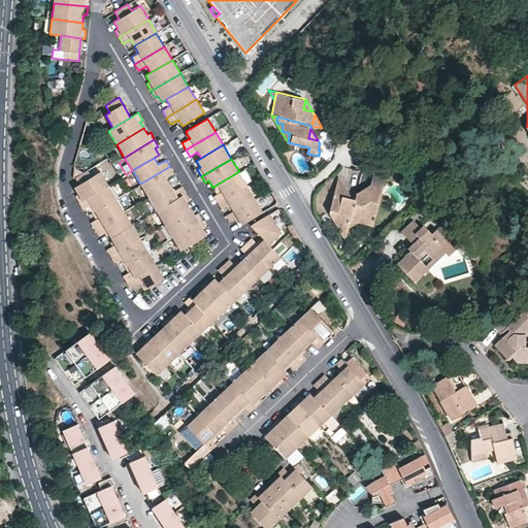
[(170,166),(140,184),(149,197),(170,185),(168,180),(166,177),(174,172),(170,166)]
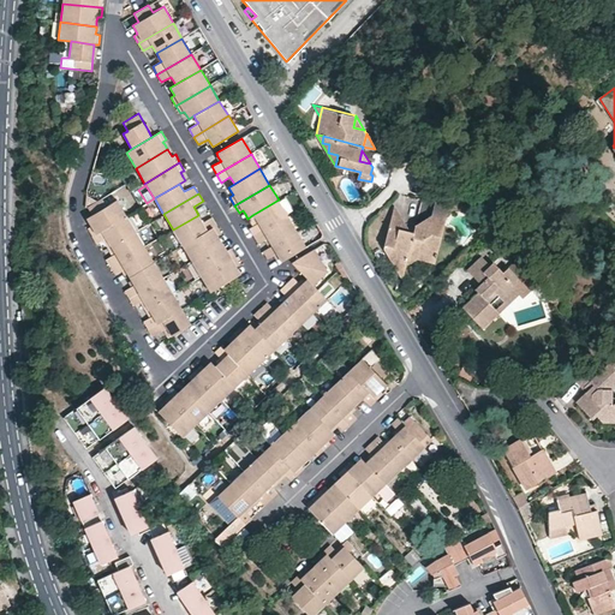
[(428,226),(417,224),(415,231),(408,256),(416,258),(418,251),(437,256),(451,201),(435,197),(430,215),(428,226)]
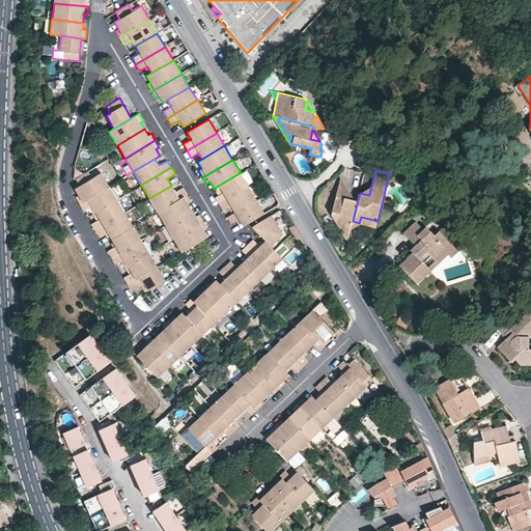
[(92,177),(88,171),(75,178),(79,186),(75,189),(76,191),(78,195),(75,197),(79,203),(109,186),(101,172),(92,177)]
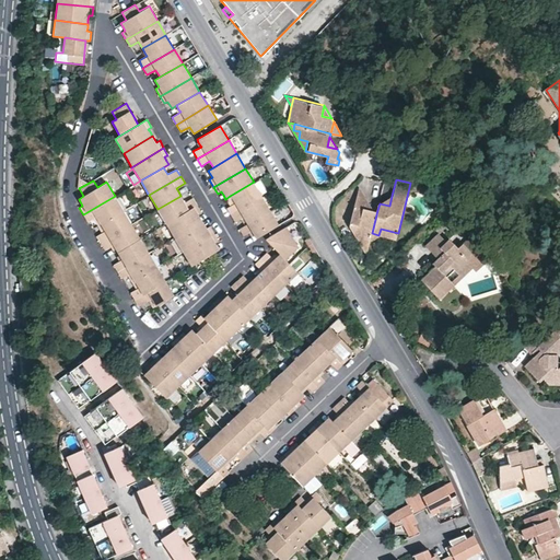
[(148,194),(141,182),(133,186),(141,198),(148,194)]
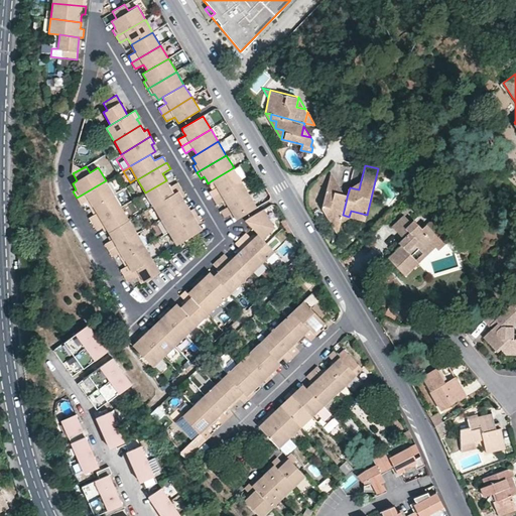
[(234,167),(212,180),(214,183),(217,187),(209,191),(213,199),(242,180),(234,167)]
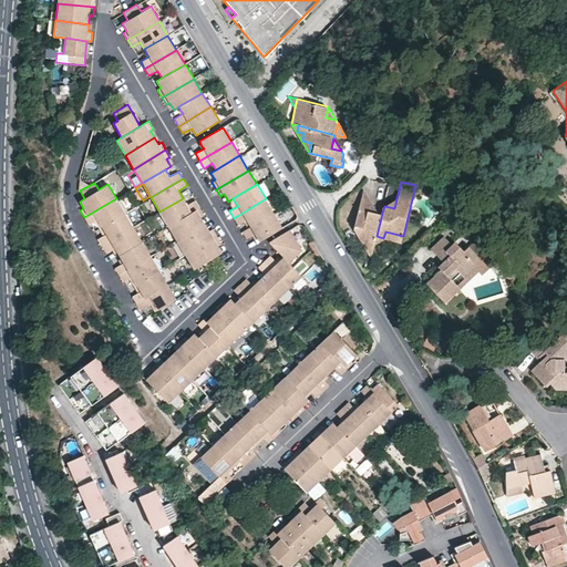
[(373,246),(377,236),(382,213),(378,212),(368,209),(370,199),(369,196),(362,195),(353,227),(363,229),(361,239),(369,241),(368,249),(372,250),(373,246)]
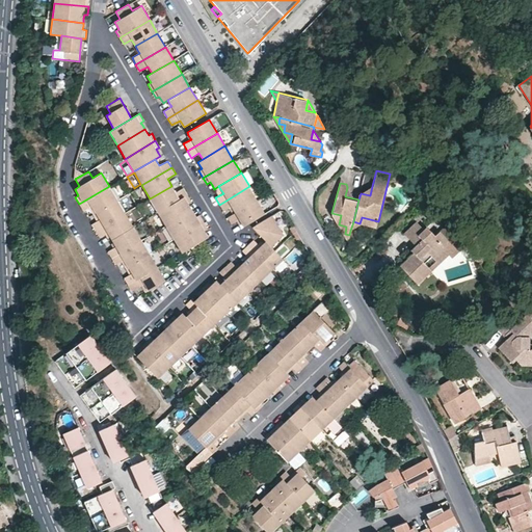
[(109,186),(79,204),(83,211),(91,206),(94,209),(96,213),(117,200),(109,186)]
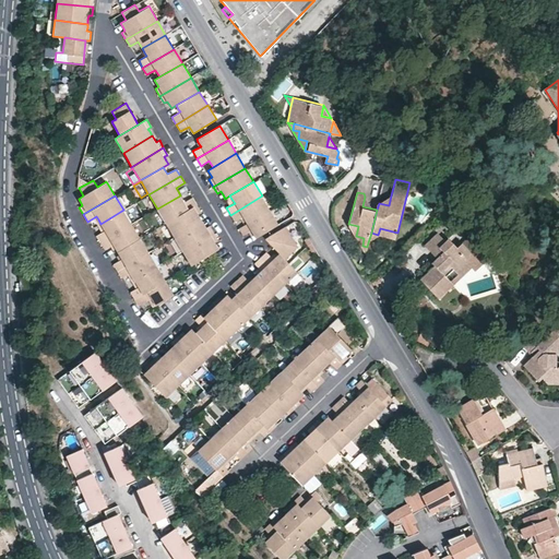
[(180,195),(157,209),(165,223),(197,204),(192,198),(185,202),(182,199),(180,195)]
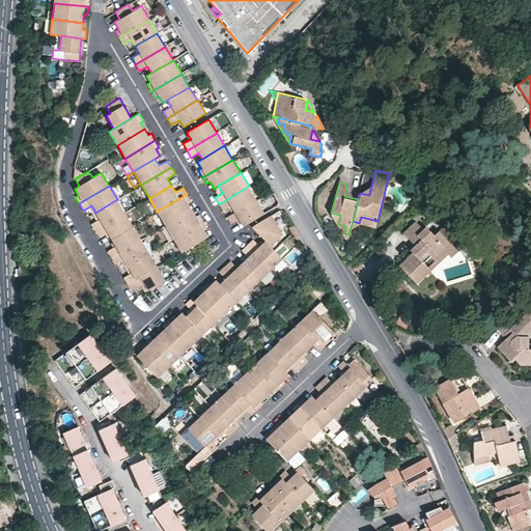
[(249,186),(219,204),(223,211),(230,206),(232,210),(234,213),(256,199),(249,186)]
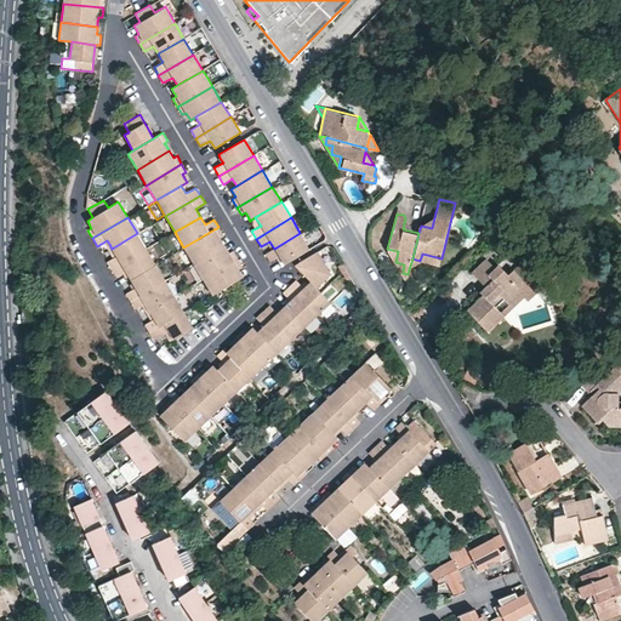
[(428,221),(421,226),(432,228),(434,217),(428,221)]
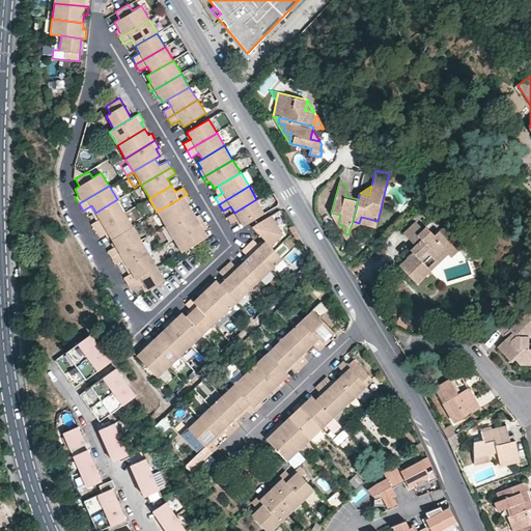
[(354,198),(346,187),(344,196),(354,198)]
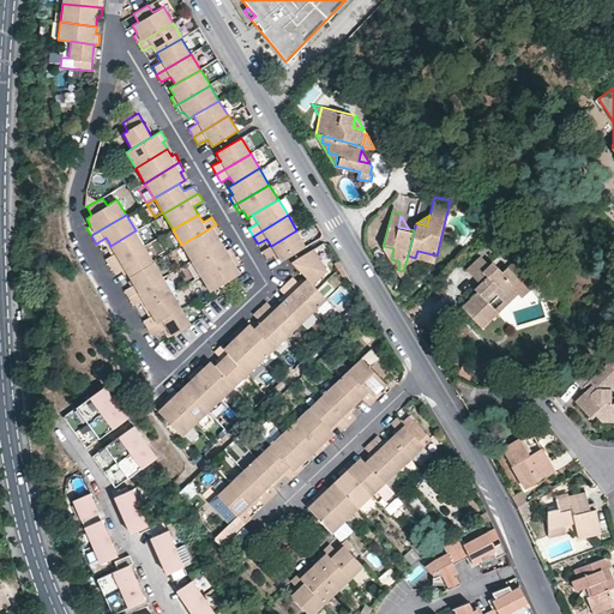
[(216,224),(181,245),(191,260),(222,242),(220,239),(217,234),(221,232),(216,224)]
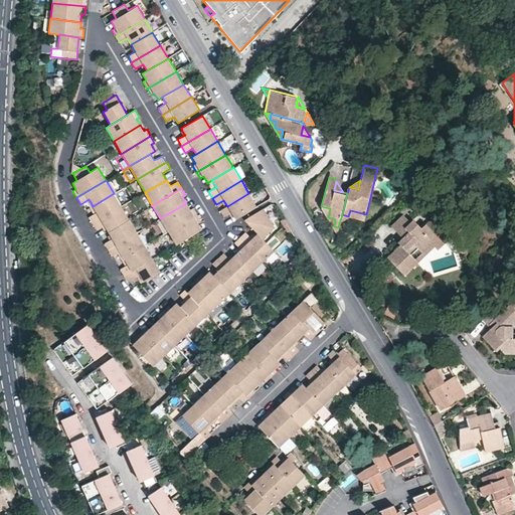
[(114,193),(93,206),(95,209),(97,212),(89,217),(93,223),(122,206),(114,193)]
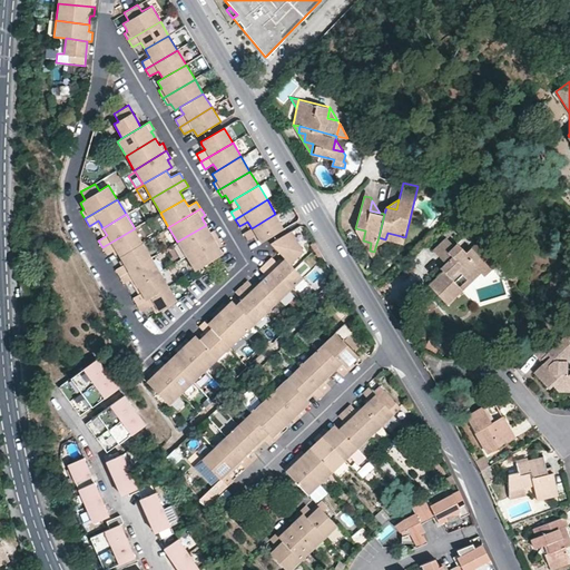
[(261,243),(284,228),(275,214),(252,228),(243,233),(248,241),(256,236),(258,239),(261,243)]
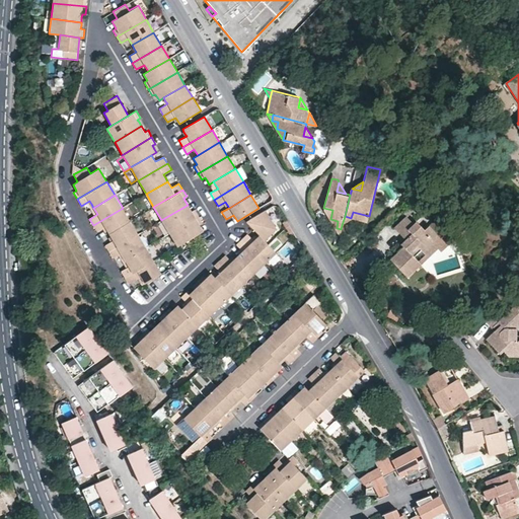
[(188,205),(161,220),(169,233),(199,216),(195,210),(192,211),(190,208),(188,205)]
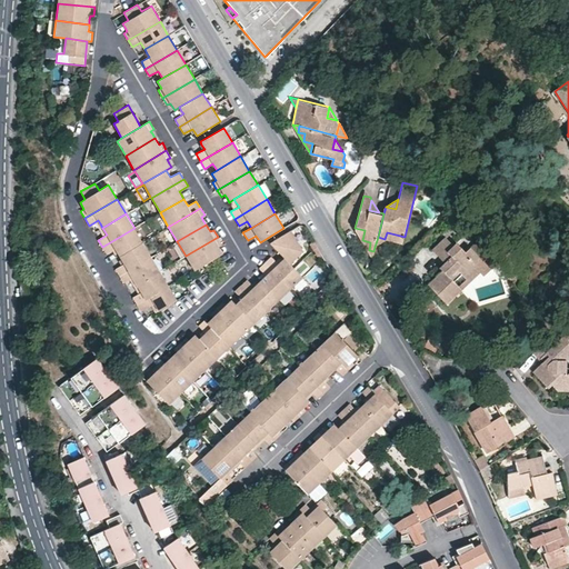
[(135,228),(102,247),(106,253),(115,249),(117,252),(119,256),(142,242),(135,228)]
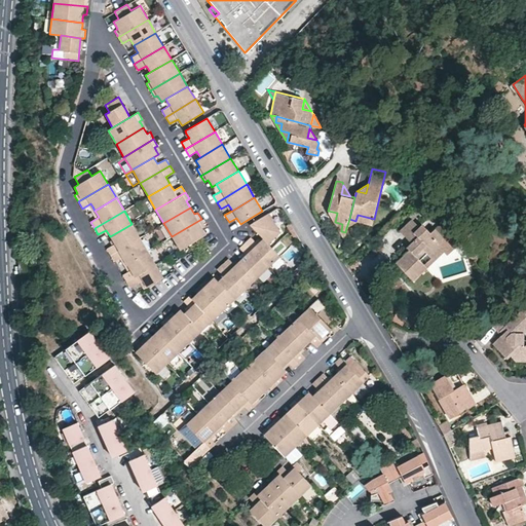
[(337,213),(328,211),(331,215),(335,222),(337,213)]
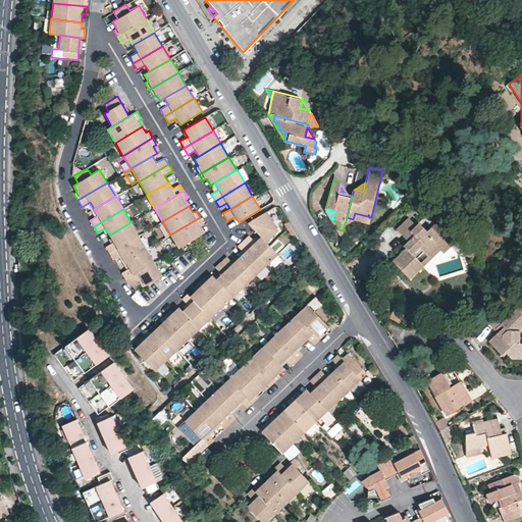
[(278,230),(267,211),(248,222),(252,227),(261,236),(266,242),(278,230)]
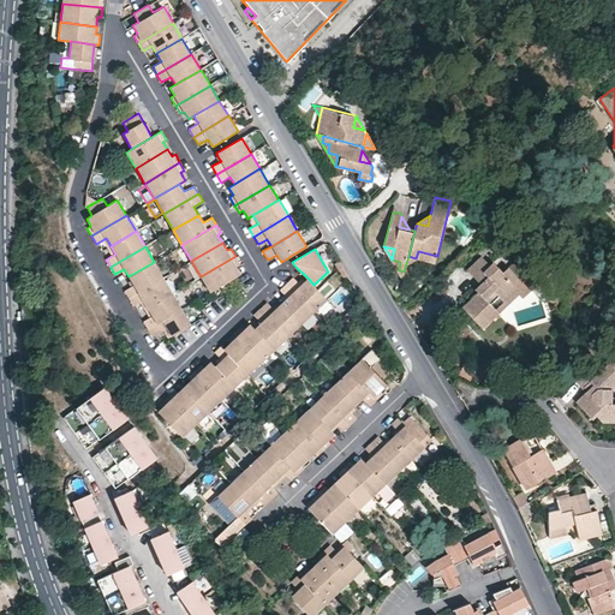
[(416,258),(408,256),(405,267),(417,258),(435,263),(437,256),(418,251),(416,258)]
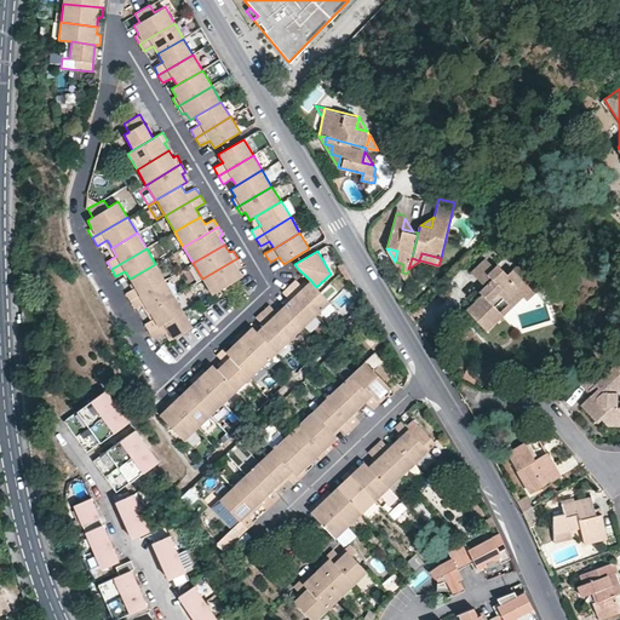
[(541,285),(518,262),(506,274),(497,263),(494,265),(486,257),(471,271),(477,279),(484,285),(478,290),(482,293),(466,309),(486,329),(504,314),(500,310),(494,304),(503,297),(507,303),(518,292),(522,296),(526,299),(541,285)]
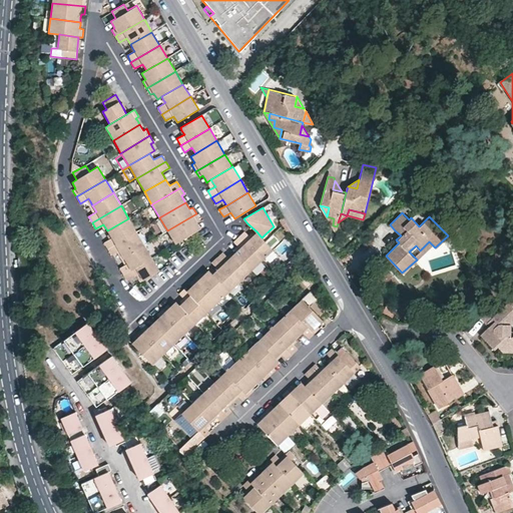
[(196,213),(167,230),(175,243),(184,238),(187,244),(200,237),(196,231),(201,228),(199,225),(196,221),(200,220),(196,213)]
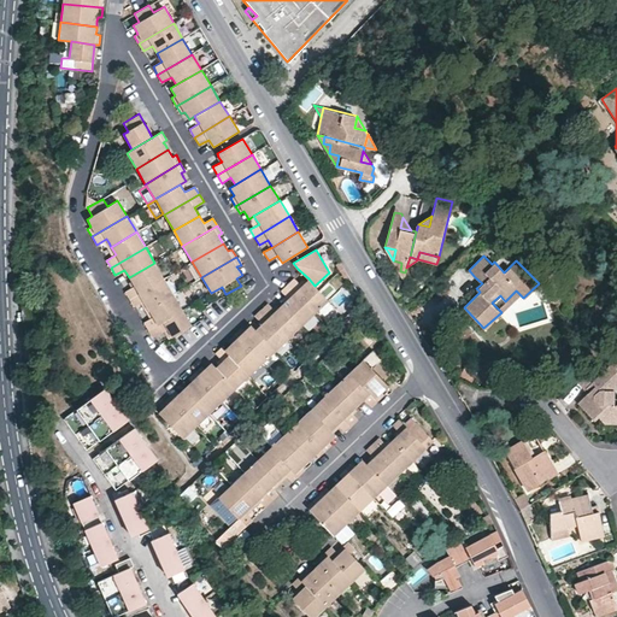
[(393,260),(404,280),(405,272),(400,271),(401,263),(393,260)]
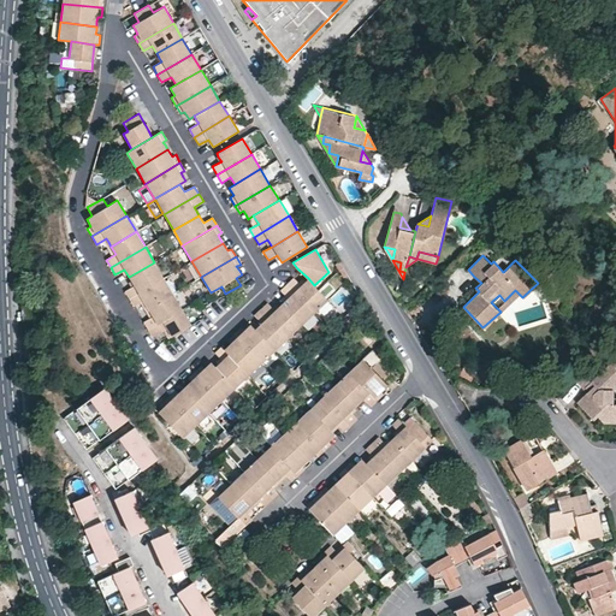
[(154,262),(129,277),(131,282),(134,285),(124,291),(129,300),(164,278),(154,262)]
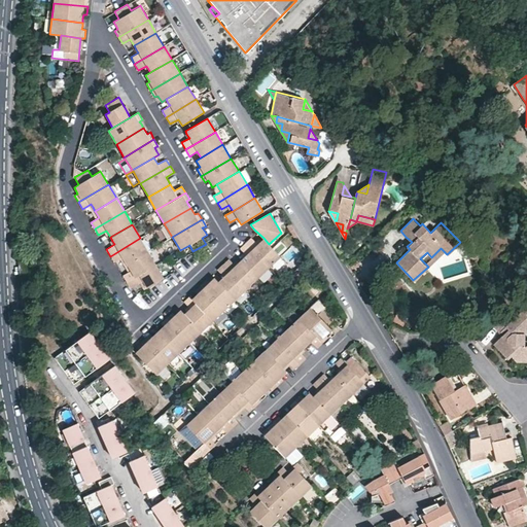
[(269,244),(264,238),(260,241),(257,244),(251,237),(246,242),(269,268),(281,257),(269,244)]
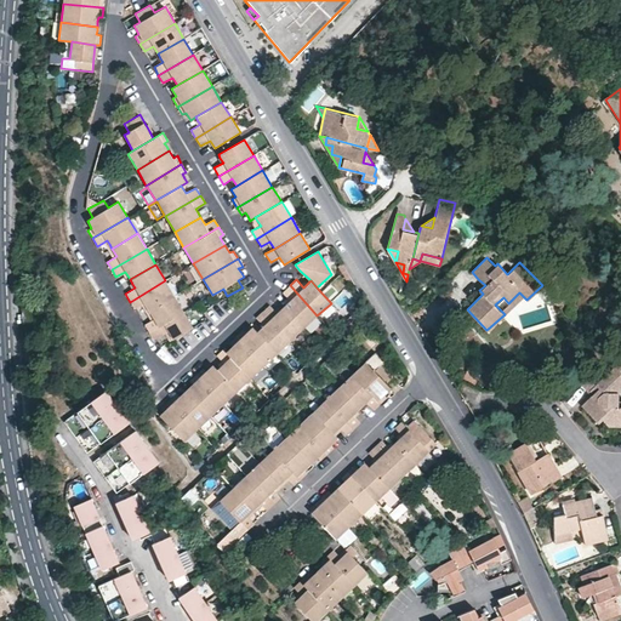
[(165,280),(130,302),(135,309),(144,303),(147,307),(149,312),(175,296),(165,280)]
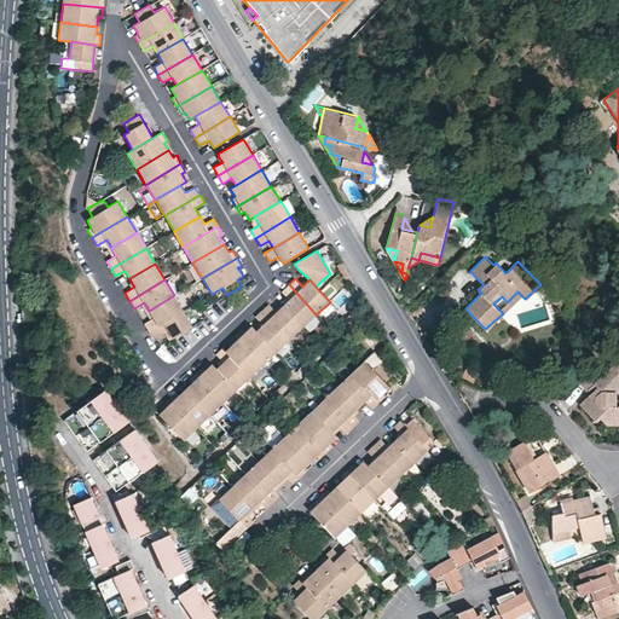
[(287,301),(283,305),(304,327),(316,314),(289,284),(282,291),(289,299),(287,301)]
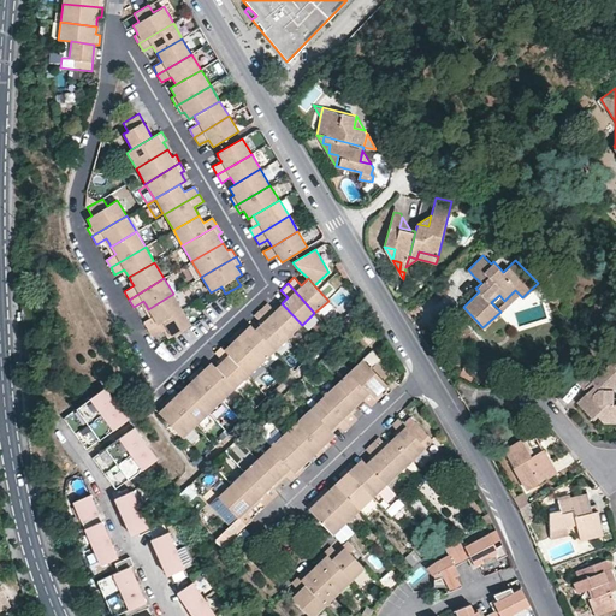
[(508,304),(519,294),(515,290),(504,301),(508,304)]
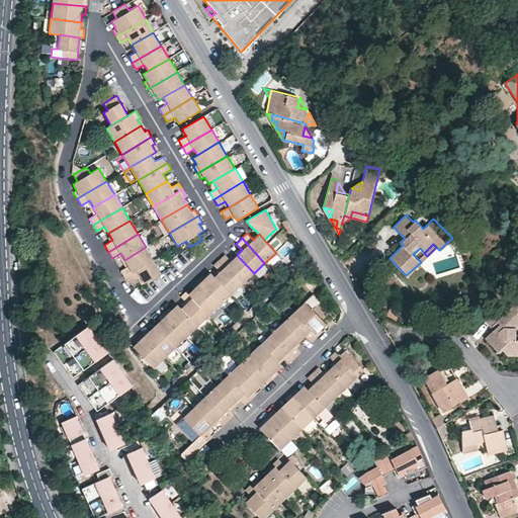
[(146,247),(124,260),(126,263),(128,266),(119,271),(123,277),(154,260),(146,247)]
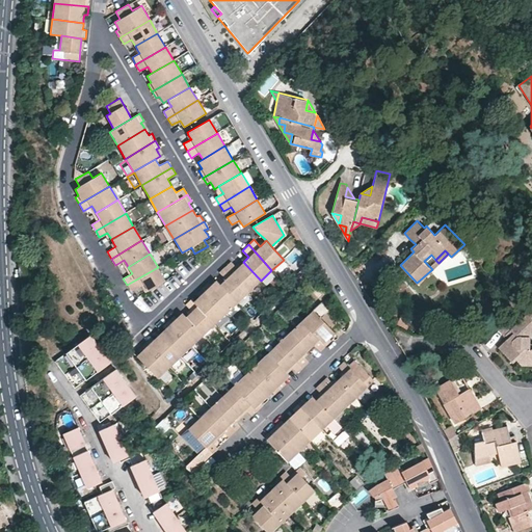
[(432,269),(439,263),(435,260),(429,266),(432,269)]
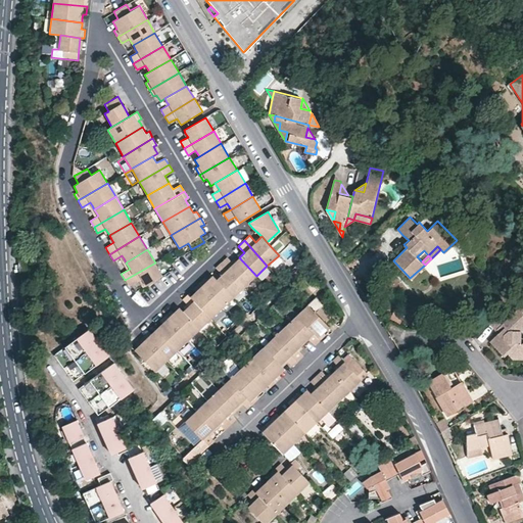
[(227,256),(222,262),(245,287),(256,276),(239,257),(236,260),(233,263),(227,256)]
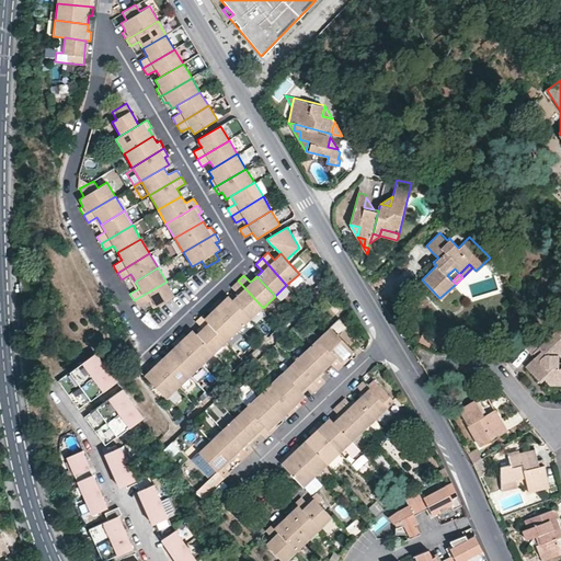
[(33,278),(19,278),(20,294),(34,293),(33,278)]
